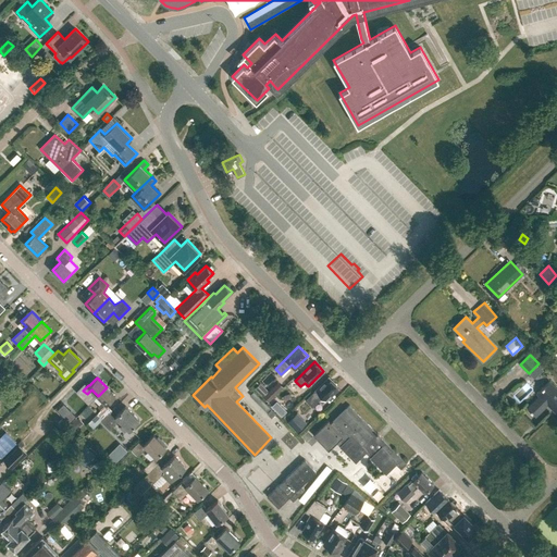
[(329,378),(306,400),(312,406),(322,397),(325,399),(338,386),(332,381),(329,378)]
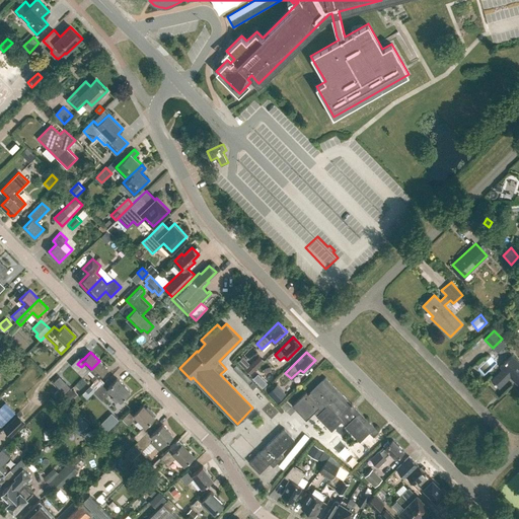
[(518,384),(518,363),(512,356),(501,366),(504,369),(492,380),(499,388),(511,376),(518,384)]
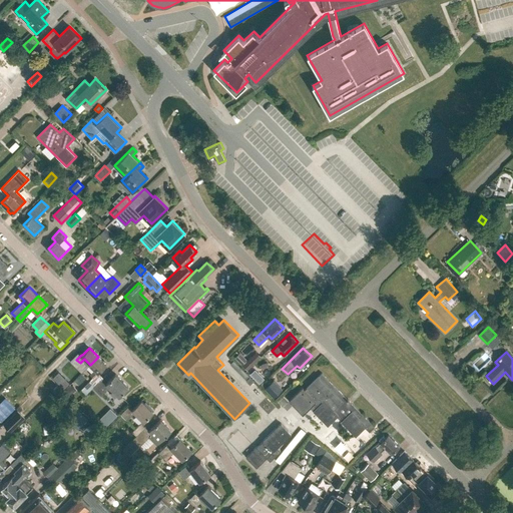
[(247,369),(257,360),(252,356),(246,361),(243,364),(247,369)]
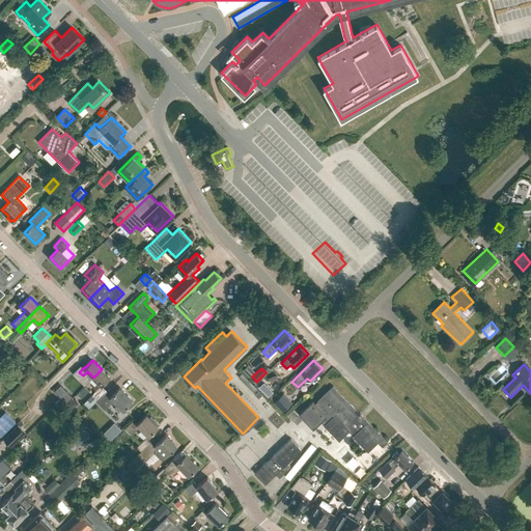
[(110,378),(102,369),(93,378),(99,382),(93,387),(98,391),(103,386),(102,386),(110,378)]
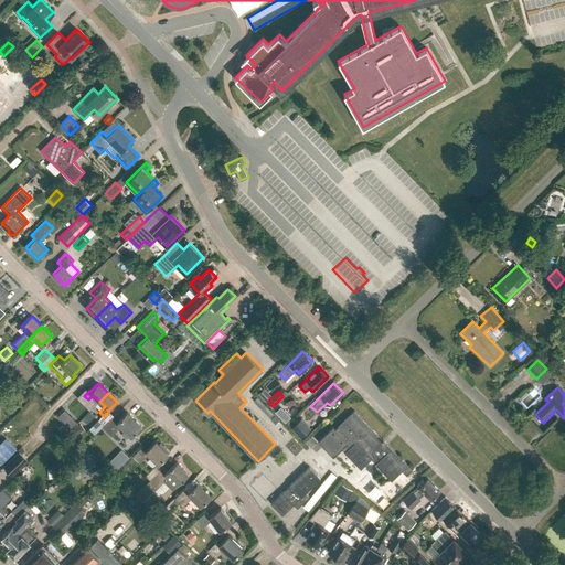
[(72,411),(84,400),(78,394),(66,405),(72,411)]
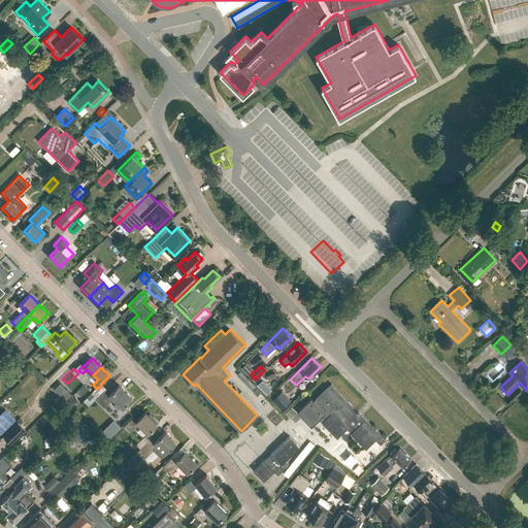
[(277,385),(273,381),(264,389),(269,394),(277,385)]
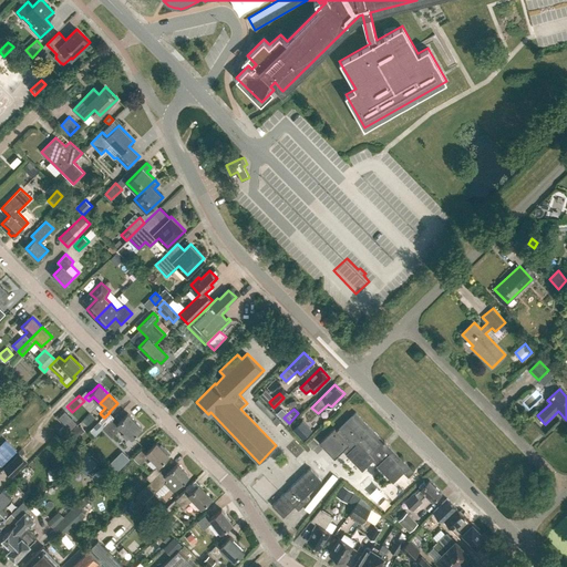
[(410,476),(414,472),(356,412),(352,415),(351,414),(339,428),(336,431),(333,429),(319,443),(334,459),(343,450),(347,453),(346,454),(362,471),(373,459),(379,464),(377,465),(393,482),(404,471),(410,476)]
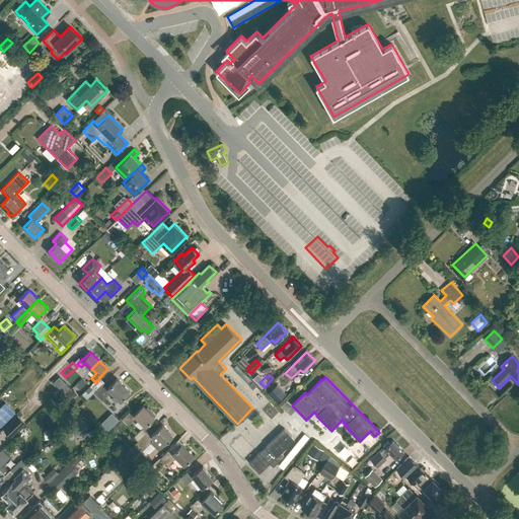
[(117,378),(106,389),(102,385),(95,392),(103,399),(112,391),(121,400),(130,391),(117,378)]
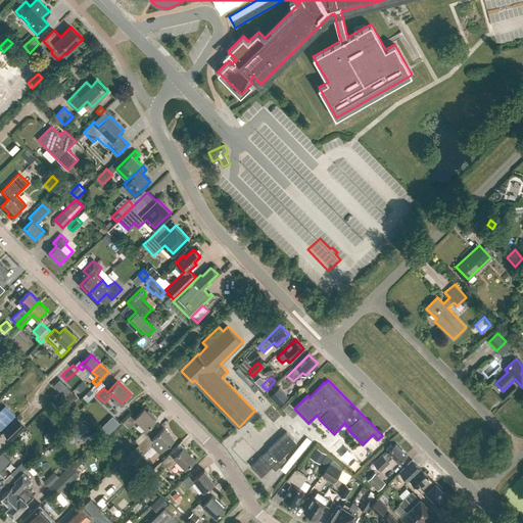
[(65,395),(70,390),(64,384),(59,389),(65,395)]
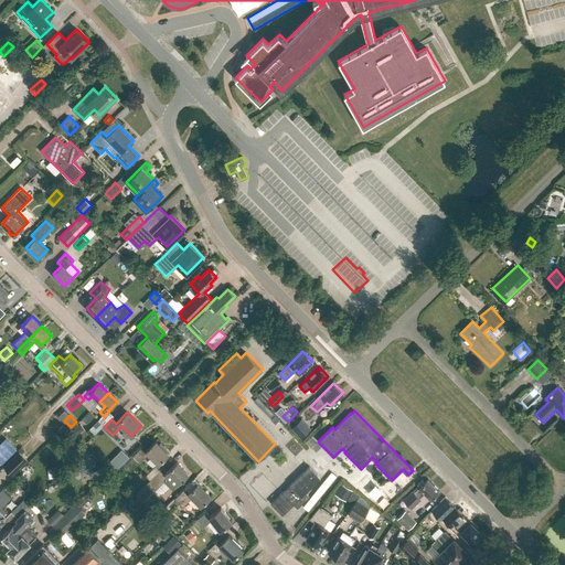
[(98,430),(106,423),(100,417),(89,428),(94,434),(98,430)]
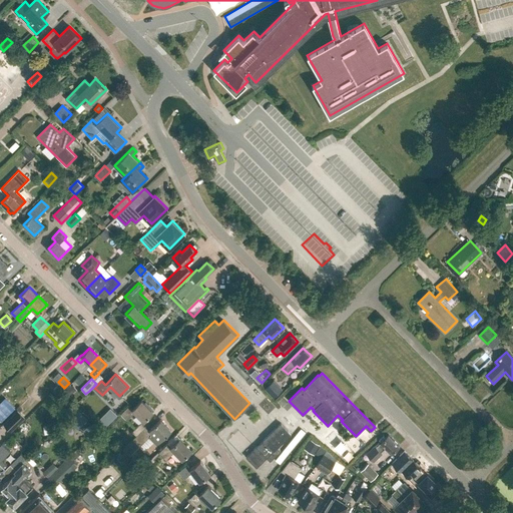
[(54,390),(58,386),(53,381),(49,385),(54,390)]
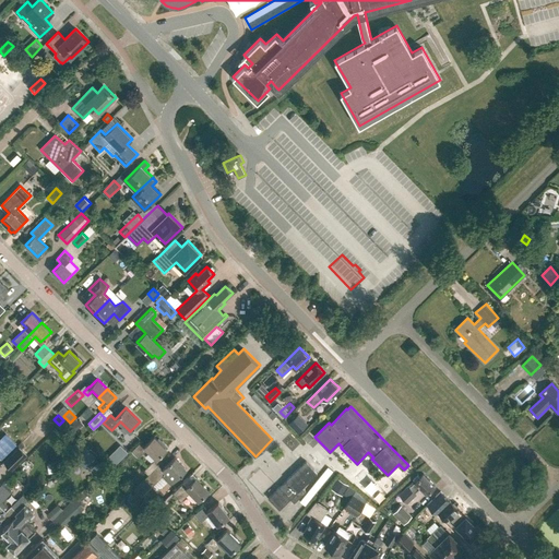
[(308,425),(298,415),(289,424),(298,433),(308,425)]
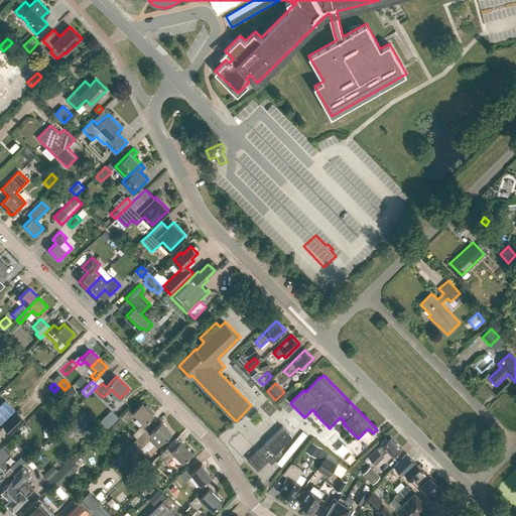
[(95,402),(100,397),(96,393),(91,398),(95,402)]
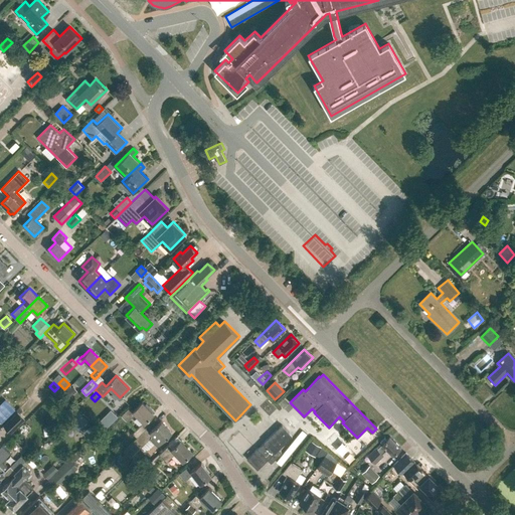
[(0,421),(1,423),(15,409),(5,399),(0,403),(0,421)]
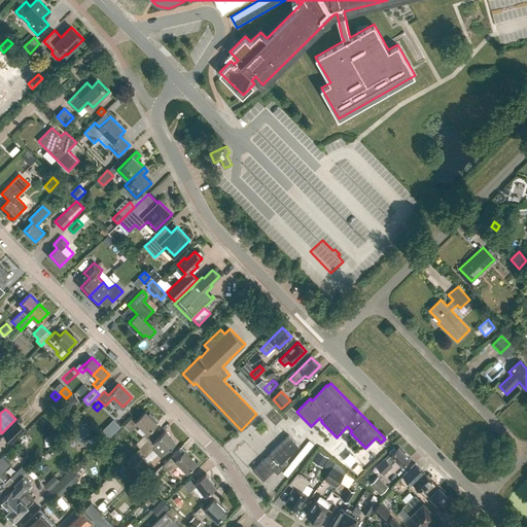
[(157,423),(156,422),(159,421),(153,416),(151,417),(145,412),(136,421),(133,417),(125,425),(131,431),(139,424),(147,432),(157,423)]
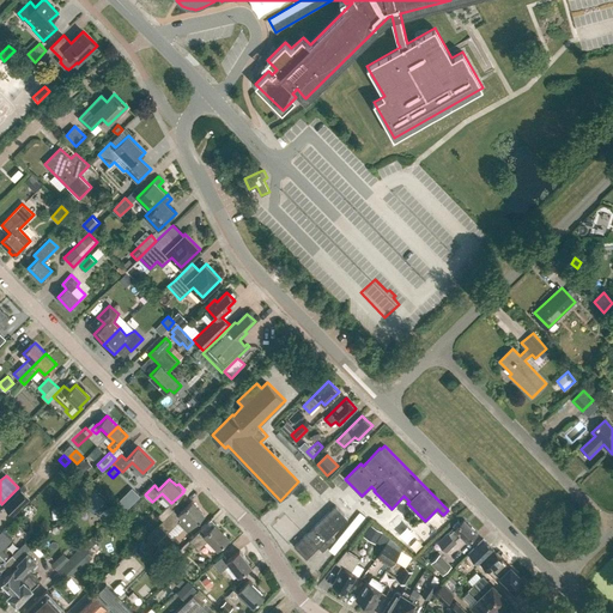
[(20,490),(4,507),(13,516),(30,499),(20,490)]
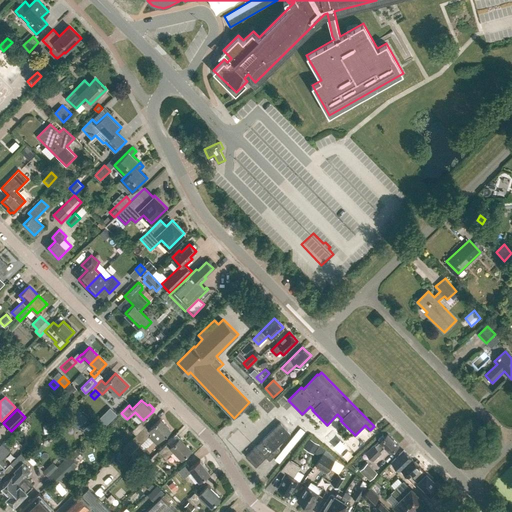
[(159,441),(171,430),(160,419),(152,427),(149,430),(145,426),(124,447),(131,454),(149,436),(157,444),(159,441)]
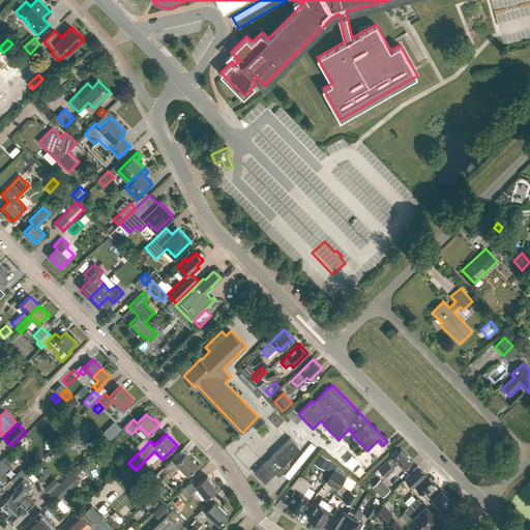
[(26,450),(33,443),(27,437),(20,444),(26,450)]
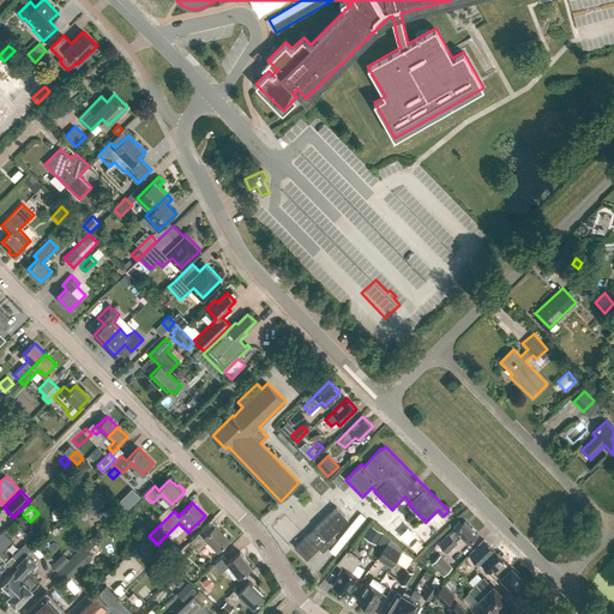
[(163,521),(173,511),(169,506),(158,517),(163,521)]
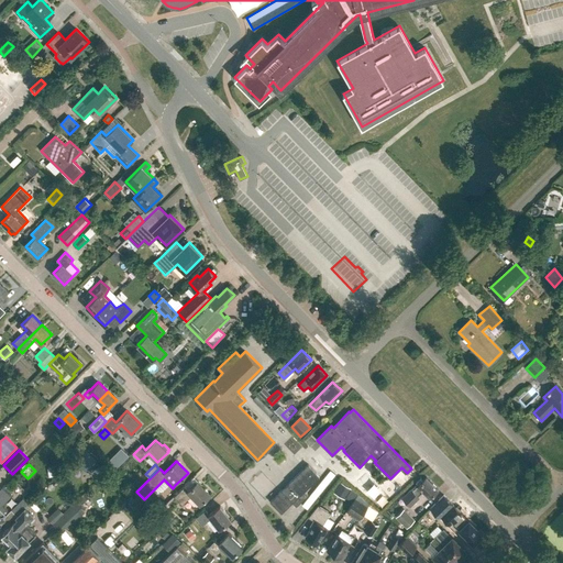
[(320,476),(308,464),(269,501),(282,514),(293,503),(296,506),(308,495),(305,490),(320,476)]
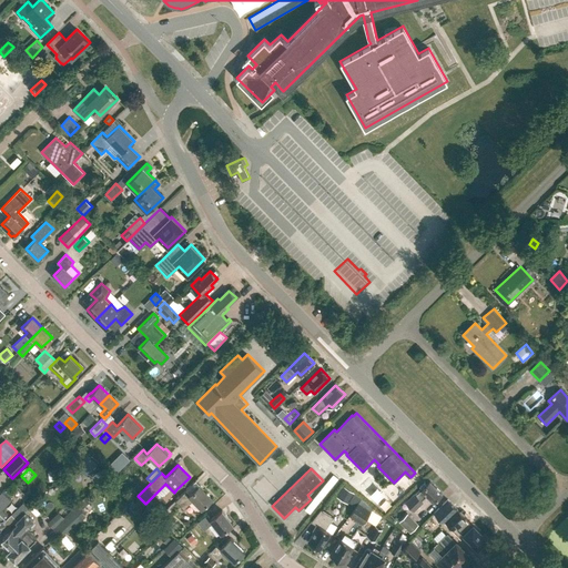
[(434,501),(443,494),(430,482),(422,489),(421,488),(406,501),(415,510),(422,504),(421,503),(427,496),(434,501)]
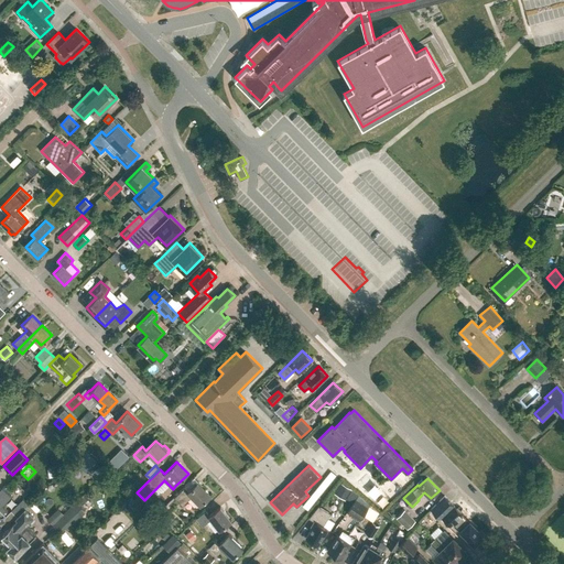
[(197,483),(188,491),(184,488),(174,498),(183,506),(192,497),(201,505),(210,496),(197,483)]
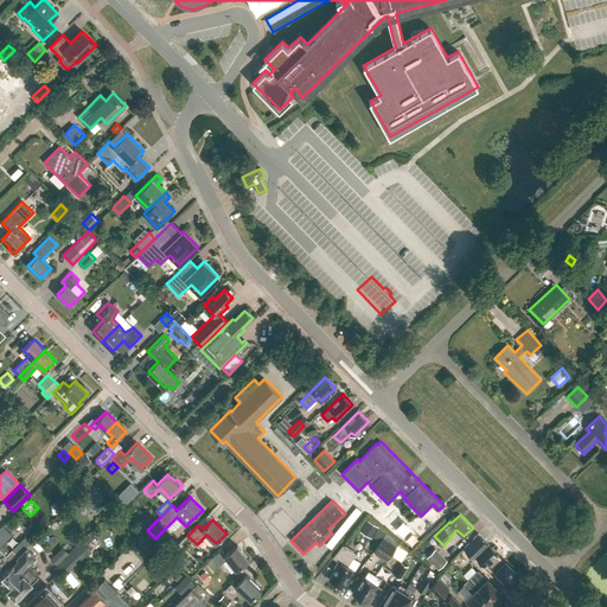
[(371,538),(378,526),(368,521),(360,532),(371,538)]
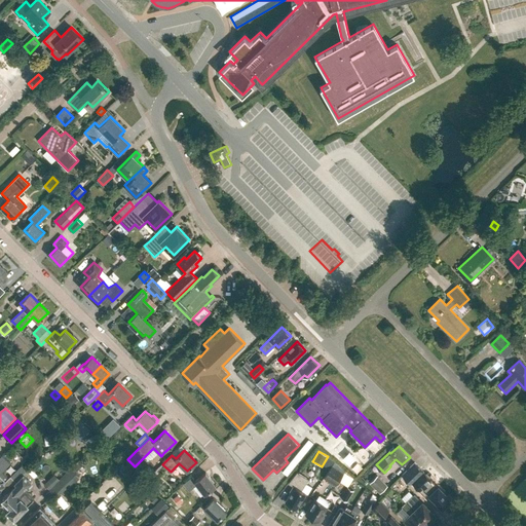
[(2,472),(10,462),(2,454),(0,455),(0,488),(4,484),(3,484),(2,482),(7,477),(2,472)]
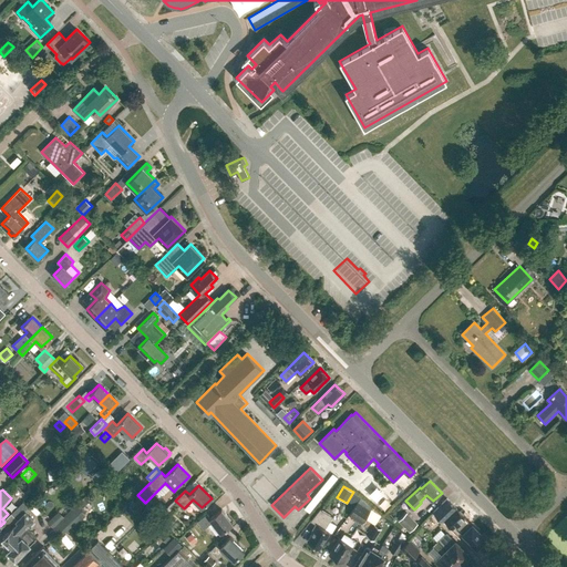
[(95,506),(85,496),(64,517),(59,511),(48,522),(53,527),(61,536),(66,532),(68,533),(95,506)]
